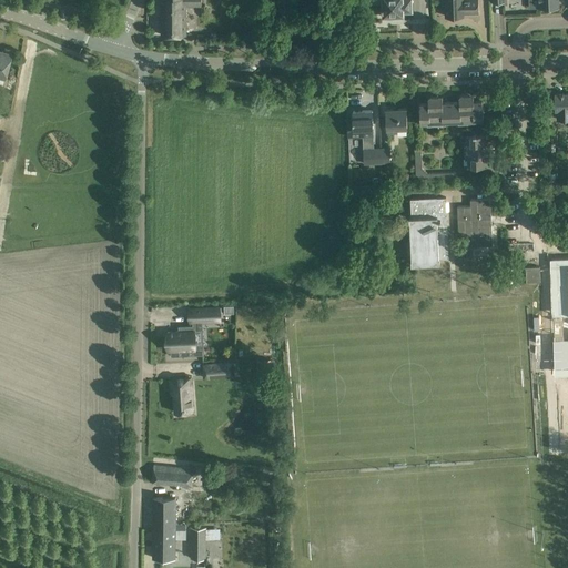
[(161,0),(161,34),(186,34),(186,31),(186,21),(186,0),(161,0)]
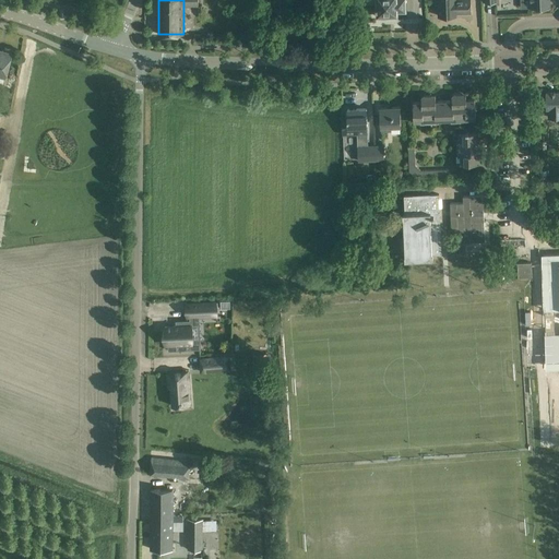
[(289,0),(271,0),(272,10),(289,10),(289,0)]
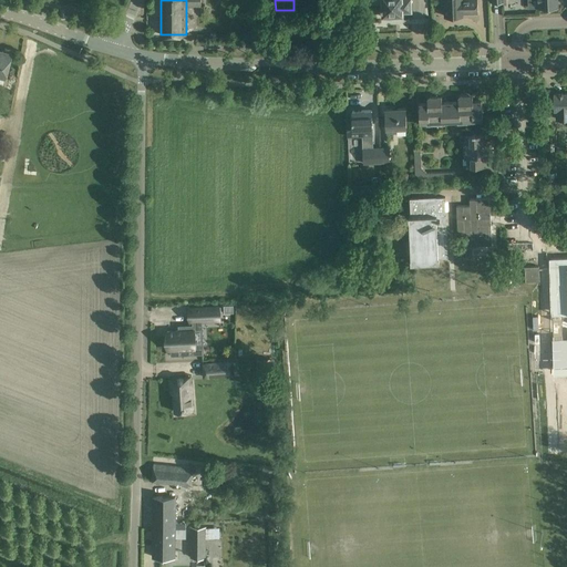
[(382,11),(382,16),(384,16),(384,18),(392,18),(392,16),(402,16),(402,11),(411,11),(411,0),(380,0),(380,3),(382,3),(382,8),(381,8),(381,11),(382,11)]
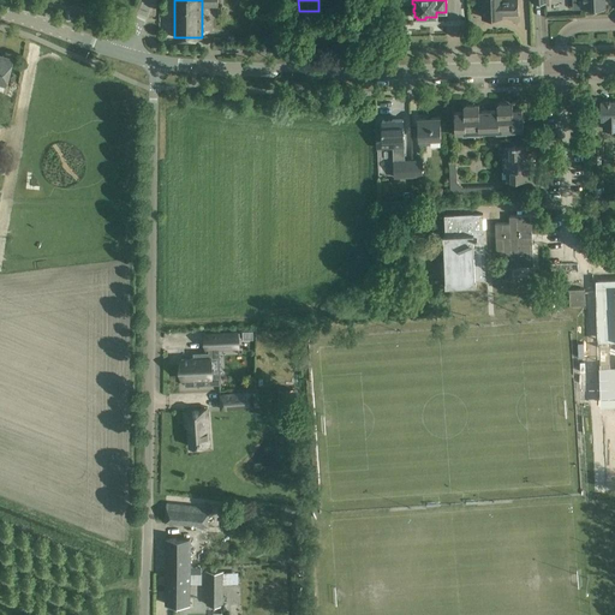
[(483,18),(495,17),(502,17),(502,15),(518,15),(517,0),(479,0),(479,6),(482,6),(483,18)]
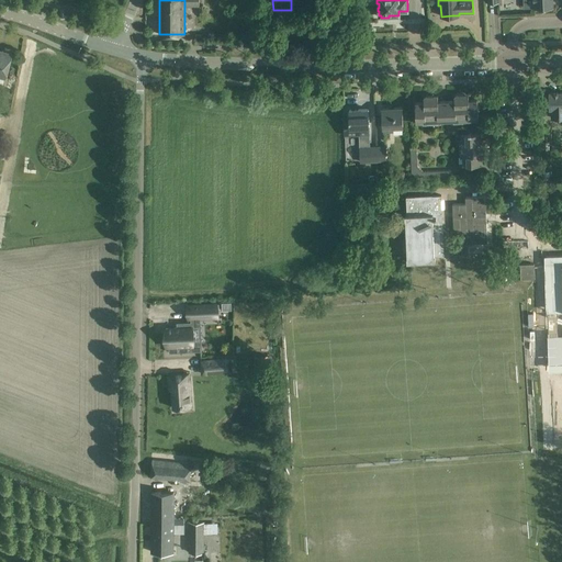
[(523,0),(524,8),(532,8),(540,8),(540,10),(548,9),(548,8),(553,7),(552,0),(523,0)]
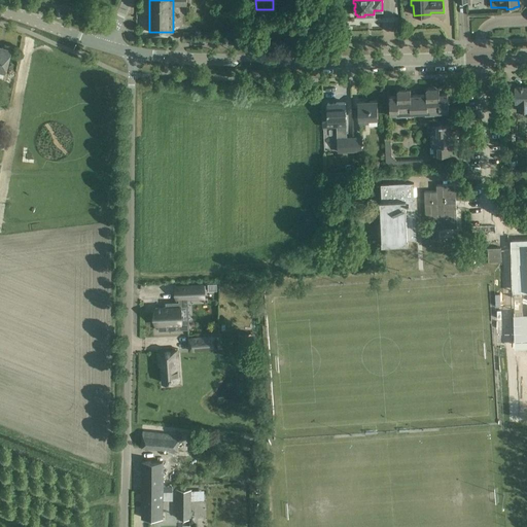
[(0,46),(0,71),(4,73),(10,49),(0,46)]
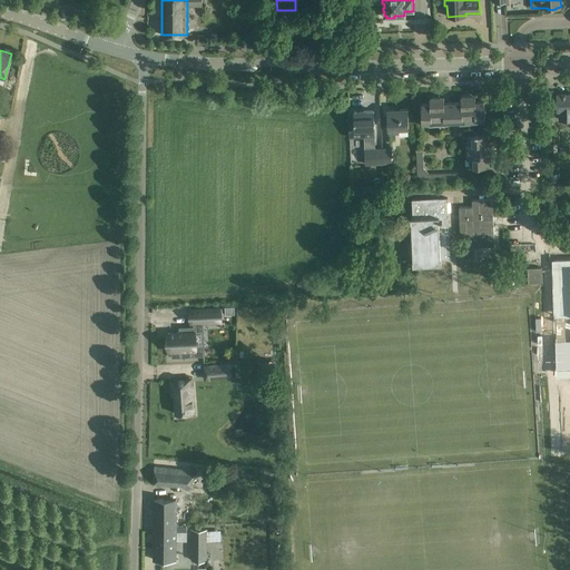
[(558,110),(559,120),(569,119),(569,94),(557,95),(558,110)]
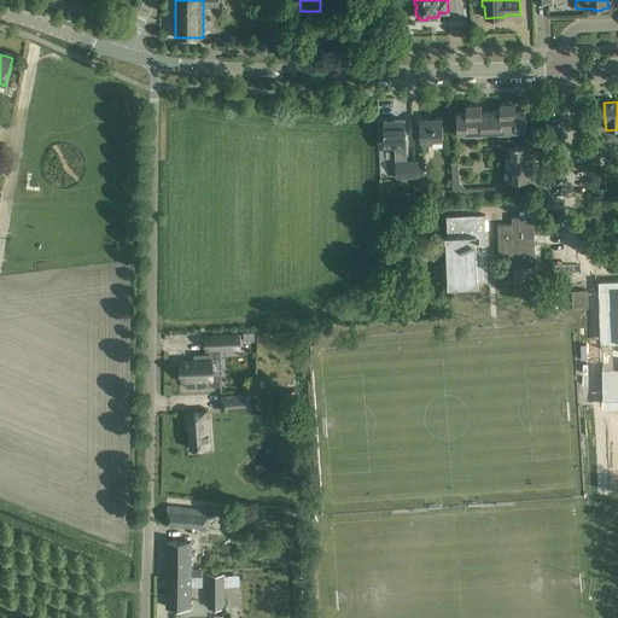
[(491,111),(491,132),(508,132),(508,110),(511,110),(511,108),(511,104),(501,104),(500,106),(500,111),(491,111)]
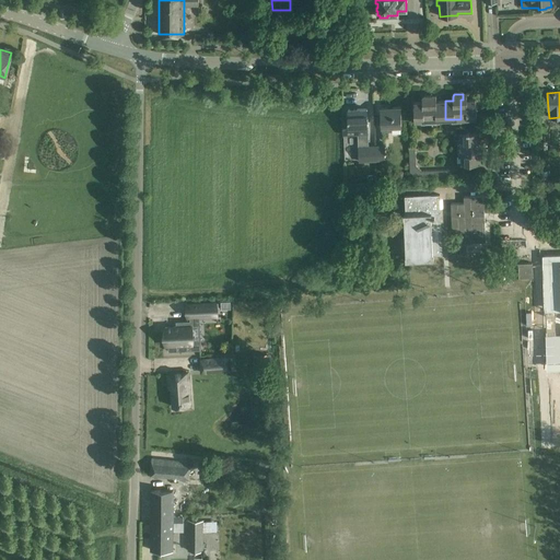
[(461,119),(477,118),(476,100),(467,100),(467,94),(463,94),(463,97),(463,100),(461,100),(461,119)]
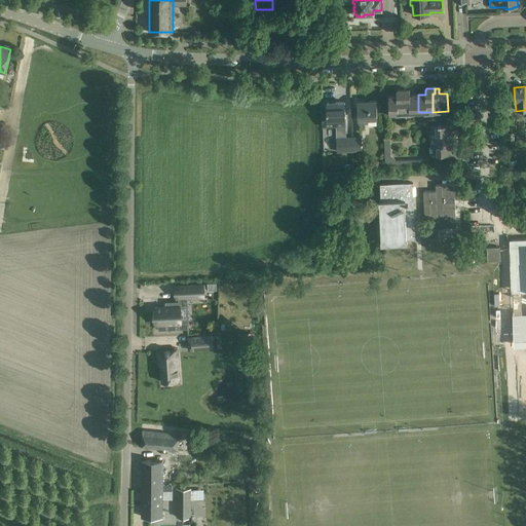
[(397,96),(388,96),(389,113),(404,113),(403,96),(406,96),(406,92),(406,89),(398,90),(397,91),(397,96)]
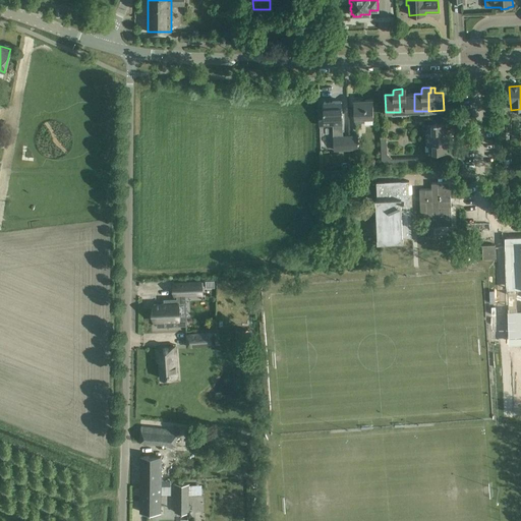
[(406,89),(402,89),(402,92),(402,95),(399,95),(400,112),(414,111),(414,94),(406,94),(406,89)]
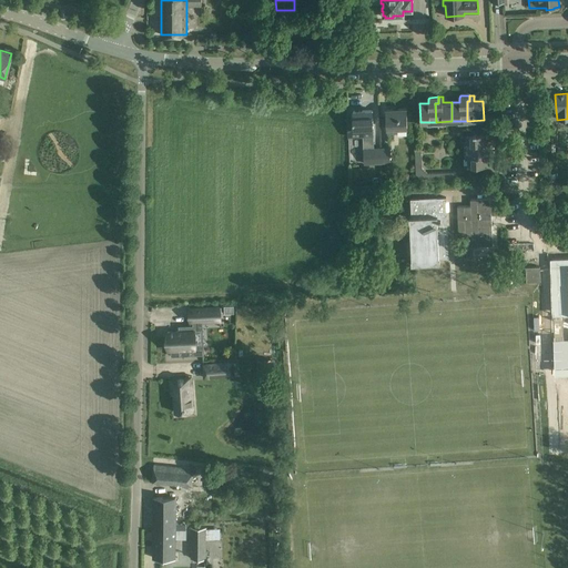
[(386,110),(387,121),(387,129),(388,129),(388,133),(397,133),(397,129),(407,128),(406,109),(386,110)]
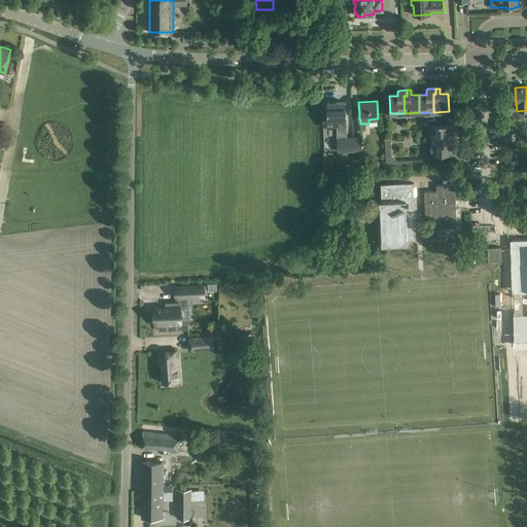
[(327,103),(328,113),(328,118),(323,118),(323,127),(346,126),(346,118),(346,102),(327,103)]
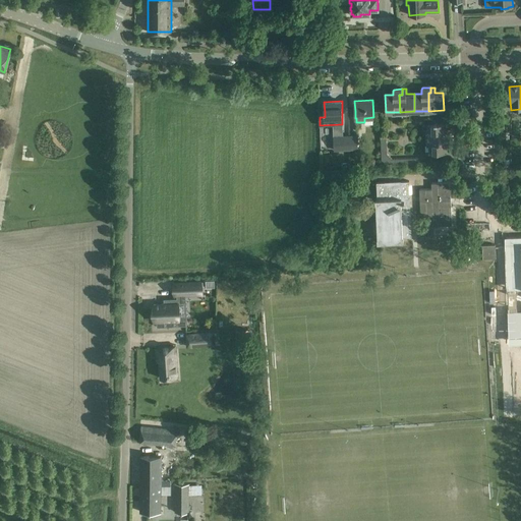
[(439,117),(427,117),(428,134),(428,137),(447,136),(447,134),(449,134),(449,133),(452,133),(452,130),(446,130),(446,122),(439,122),(439,117)]
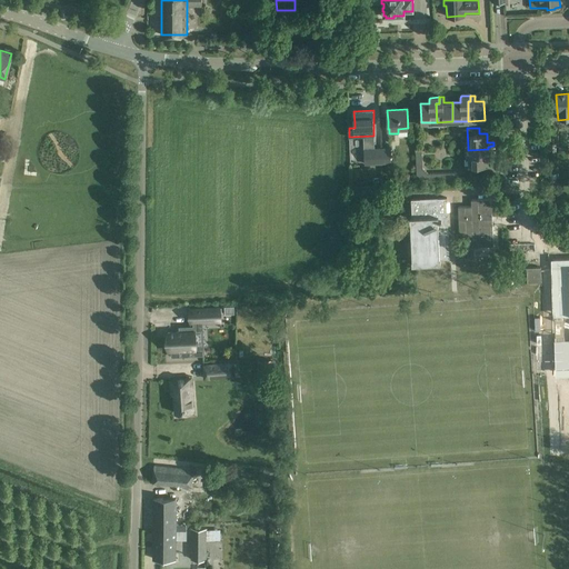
[(557,142),(557,128),(548,128),(548,142),(548,152),(556,152),(556,142),(557,142)]
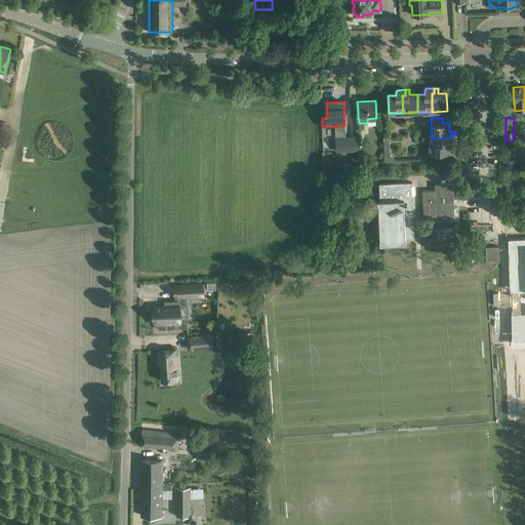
[(454,145),(455,143),(455,134),(452,134),(452,135),(450,135),(450,137),(432,138),(433,153),(450,153),(450,145),(454,145)]
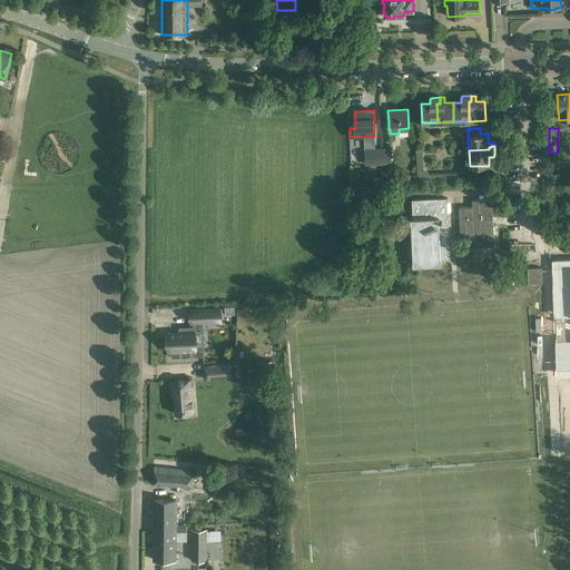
[(383,149),(383,164),(392,163),(392,148),(383,149)]
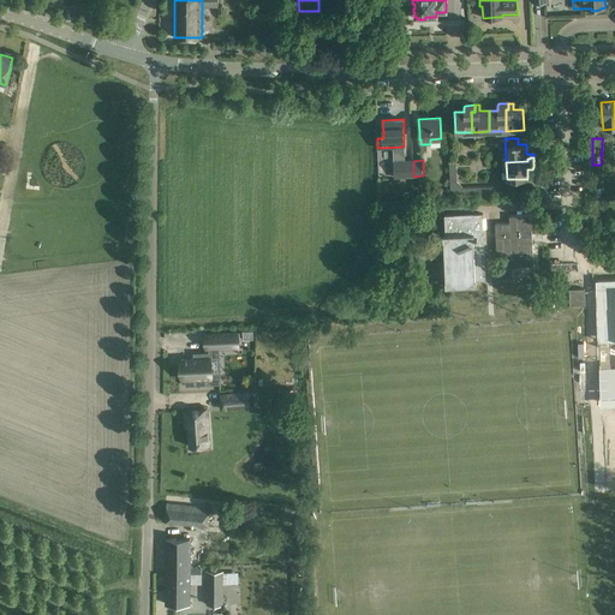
[(413,177),(413,161),(394,161),(395,177),(413,177)]
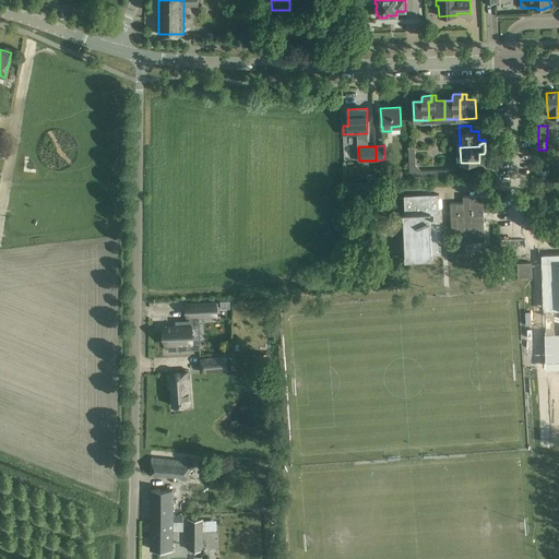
[(409,165),(409,171),(412,175),(418,167),(415,165),(409,165)]
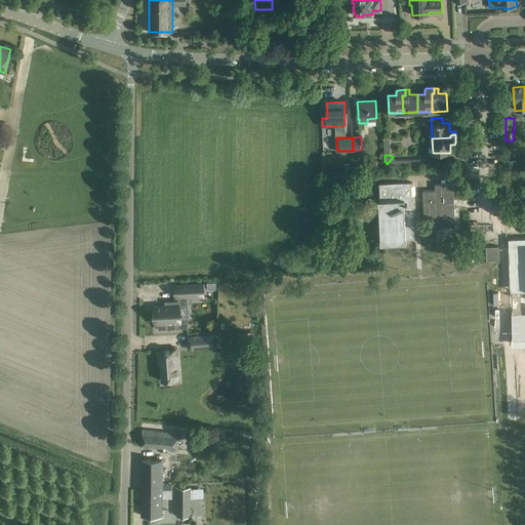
[(395,160),(393,157),(387,164),(390,166),(396,166),(395,160)]
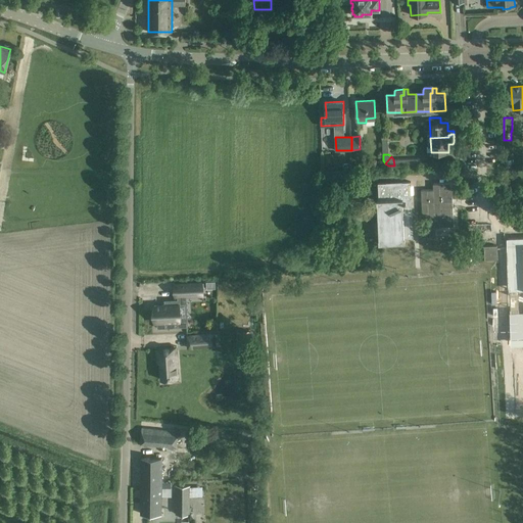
[(423,219),(455,218),(453,180),(421,181),(423,219)]
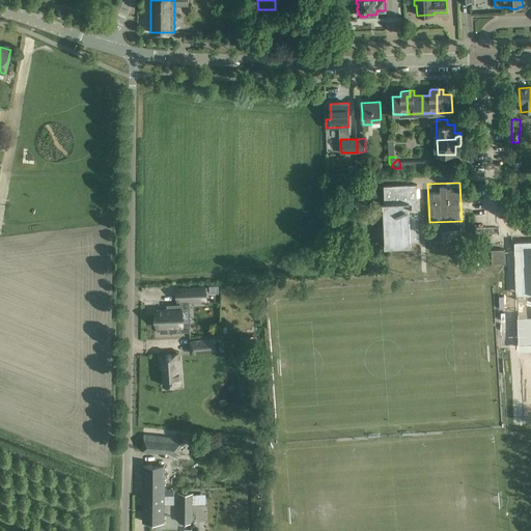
[(385,248),(400,247),(411,247),(411,242),(420,242),(417,185),(409,185),(409,186),(393,186),(384,186),(385,203),(383,203),(385,248)]
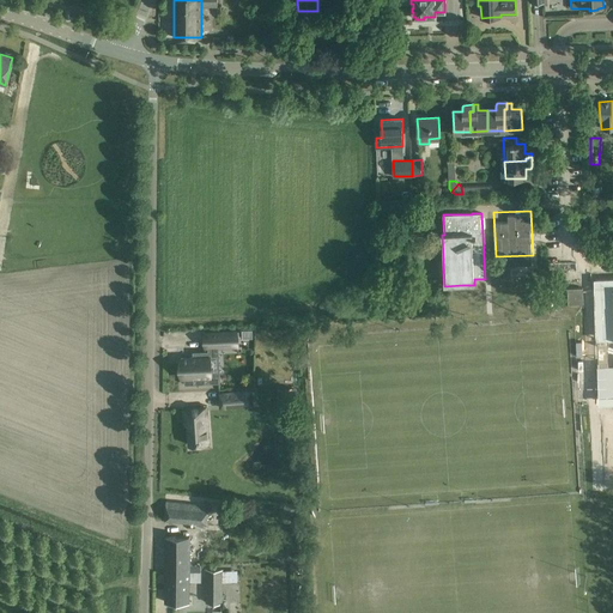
[(612,277),(594,278),(598,396),(612,395),(612,277)]
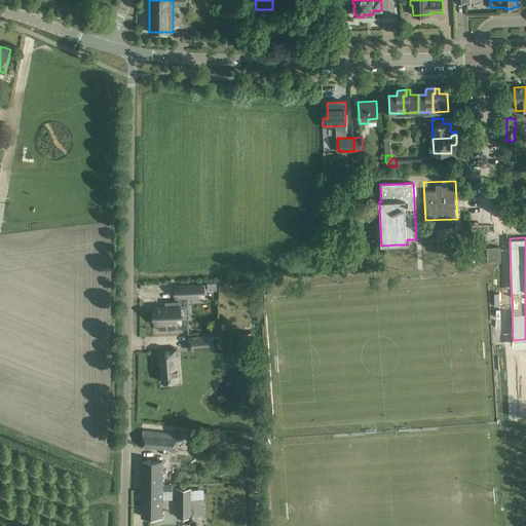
[(487,248),(487,252),(488,261),(500,260),(500,247),(487,248)]
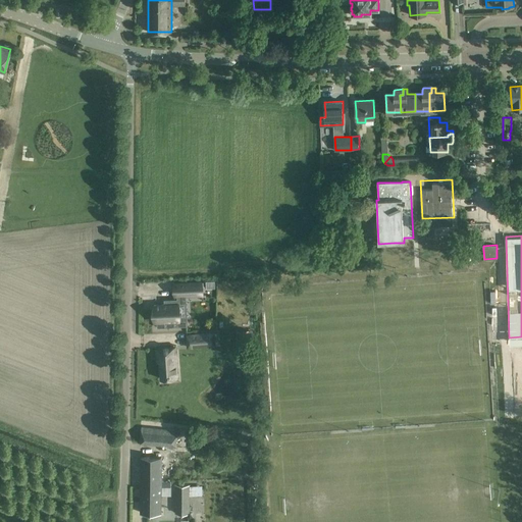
[(201,282),(174,284),(175,297),(177,297),(186,296),(202,295),(201,282)]
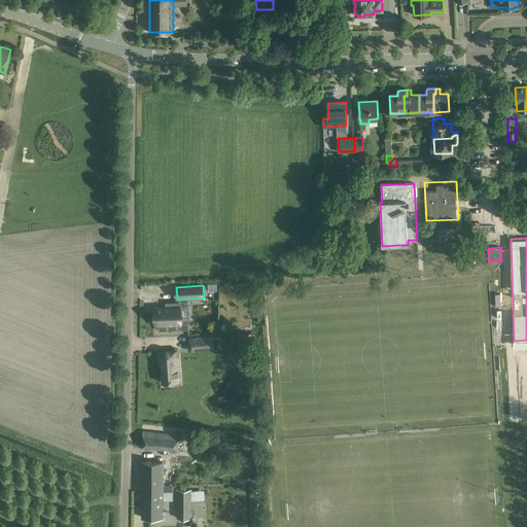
[(166,308),(155,309),(155,311),(156,324),(159,324),(159,330),(189,329),(189,328),(188,319),(180,319),(180,307),(179,302),(166,303),(166,308)]
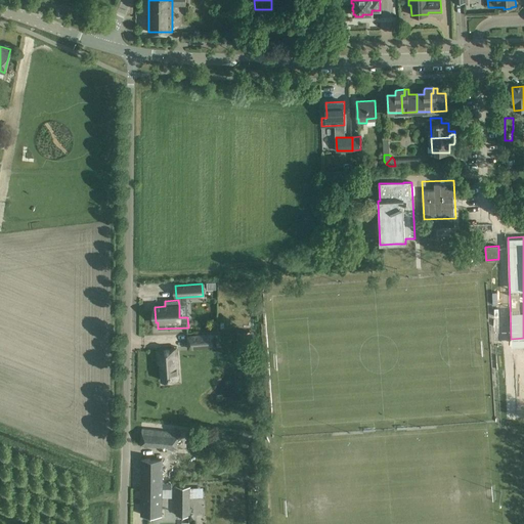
[(251,332),(241,333),(241,342),(246,342),(246,349),(252,348),(251,332)]
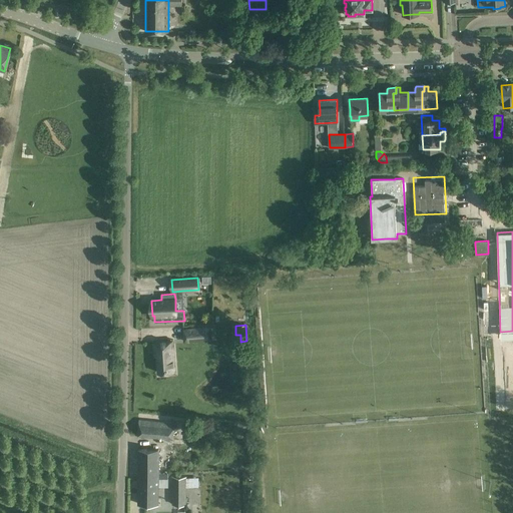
[(184,342),(195,341),(211,339),(210,328),(183,330),(184,342)]
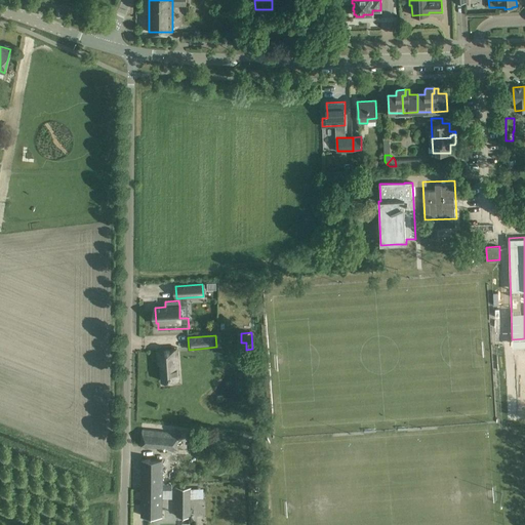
[(178,361),(175,361),(174,348),(157,349),(158,363),(161,363),(162,381),(164,381),(164,380),(162,380),(162,377),(169,376),(169,377),(172,377),(172,376),(179,376),(178,361)]
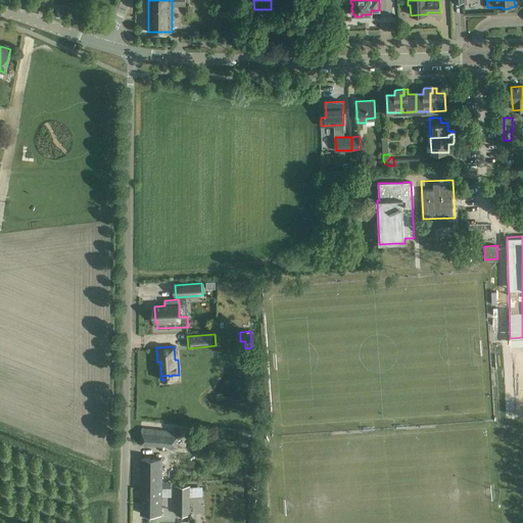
[(179,431),(152,428),(142,428),(140,443),(150,444),(177,447),(179,431)]
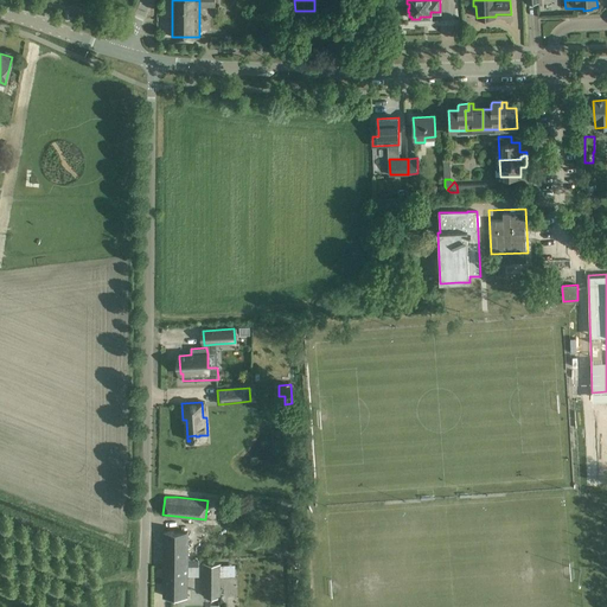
[(164,531),(164,566),(187,566),(187,532),(164,531)]
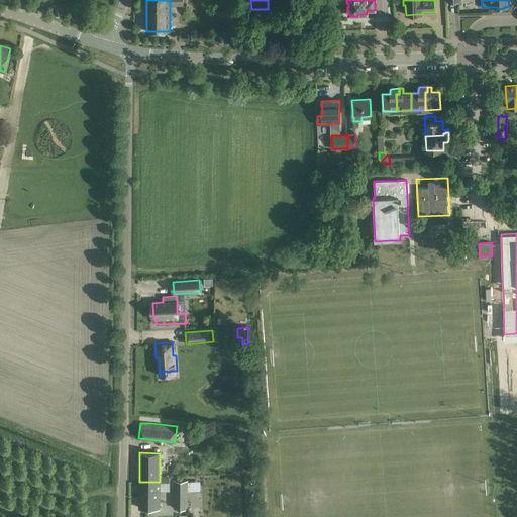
[(187,508),(187,481),(174,481),(174,508),(187,508)]
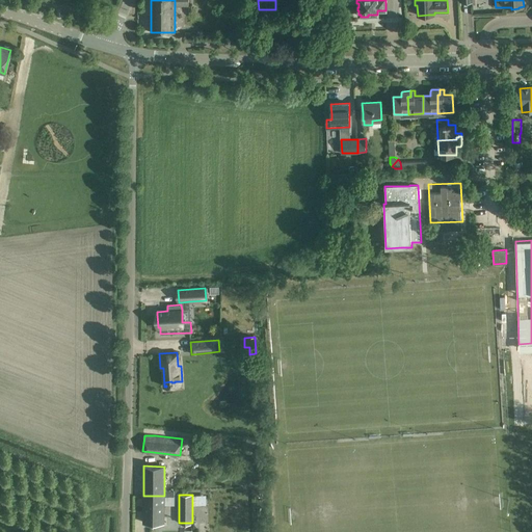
[(143,496),(143,523),(164,523),(164,496),(143,496)]
